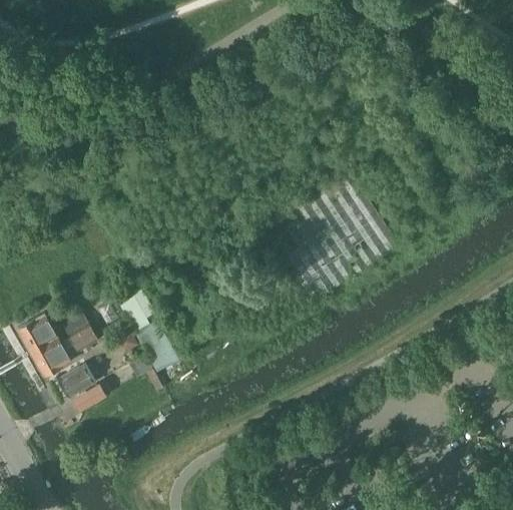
[(400,245),(347,165),(261,222),(314,303),(400,245)]
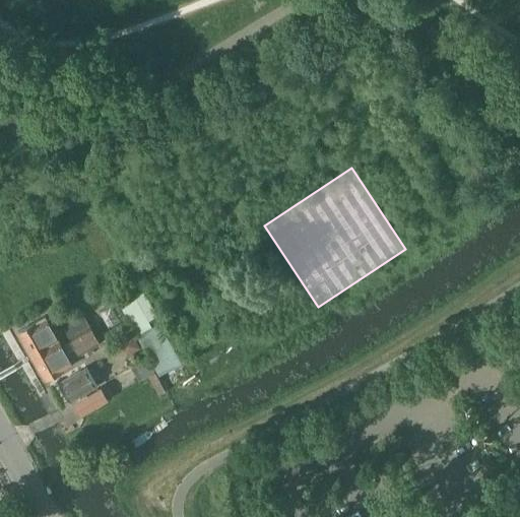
[(157,317),(143,292),(119,304),(138,337),(136,338),(150,361),(146,364),(163,396),(188,383),(170,351),(172,350),(158,327),(163,324),(158,316),(157,317)]
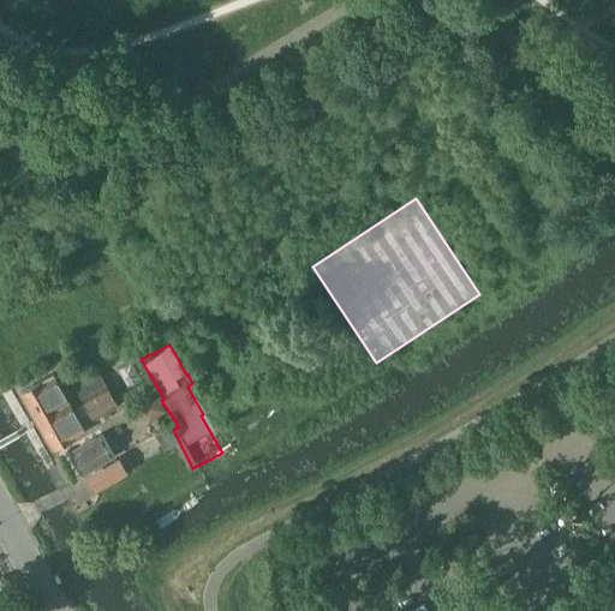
[(147,389),(132,365),(118,373),(131,397),(147,389)]
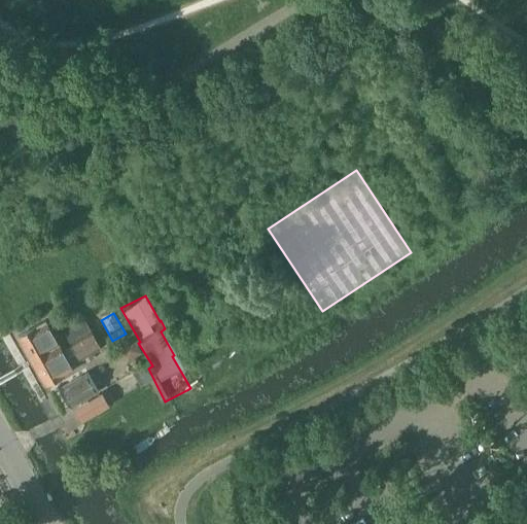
[(102,351),(85,323),(66,335),(81,362),(102,351)]
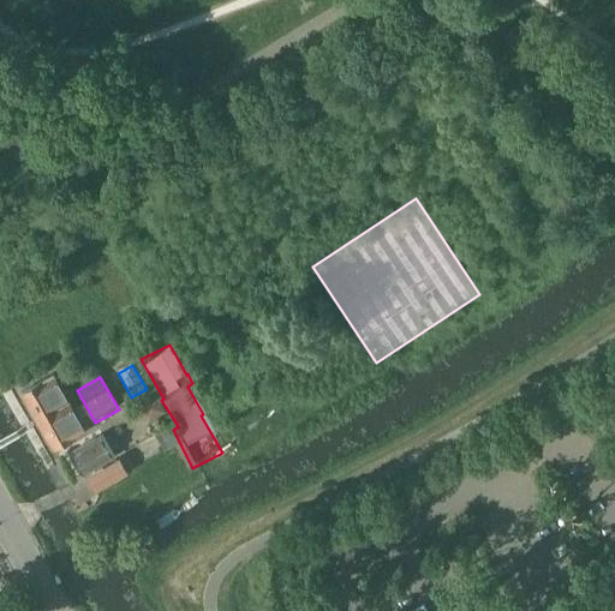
[(85,435),(53,378),(22,396),(53,453),(85,435)]
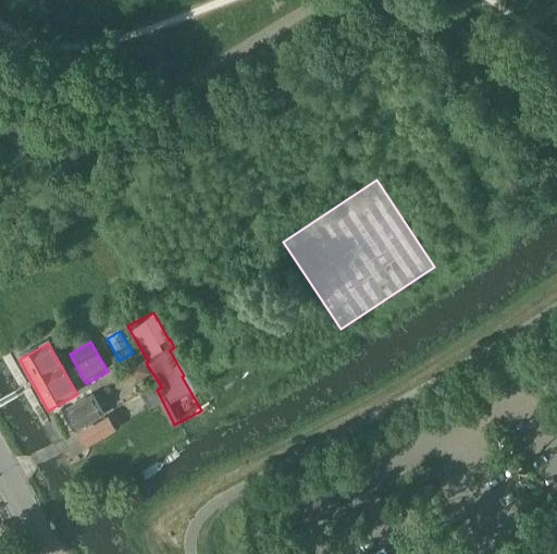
[(140,396),(149,411),(162,404),(153,388),(140,396)]
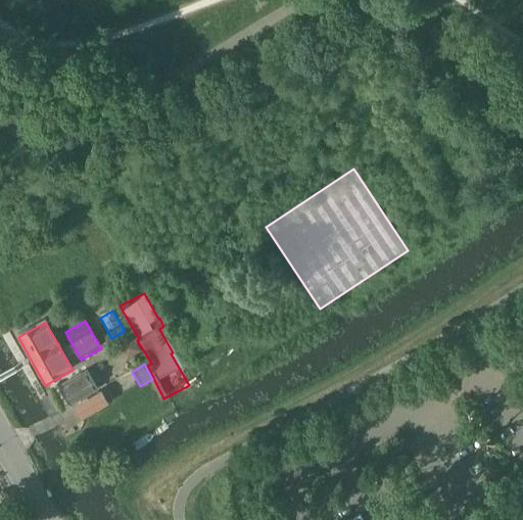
[(96,390),(87,374),(61,386),(72,405),(96,390)]
